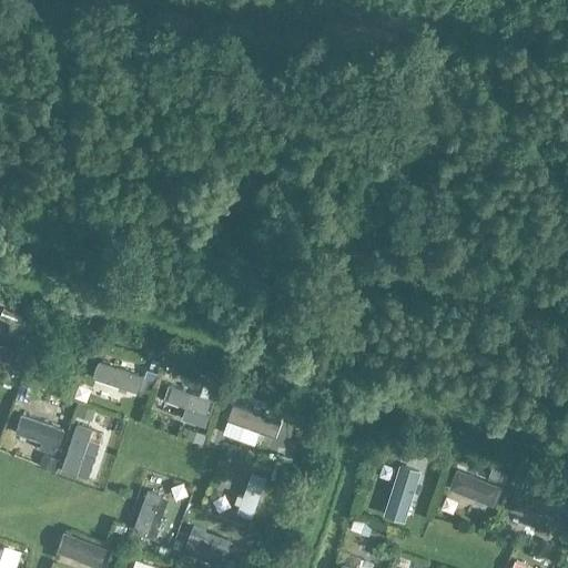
[(11,313),(6,322),(19,330),(26,317),(12,310),(11,313)]
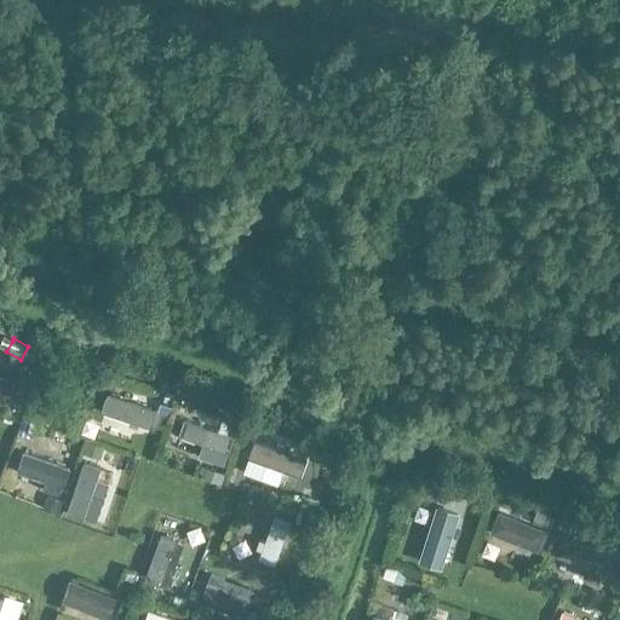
[(17,366),(0,361),(0,380),(12,384),(17,366)]
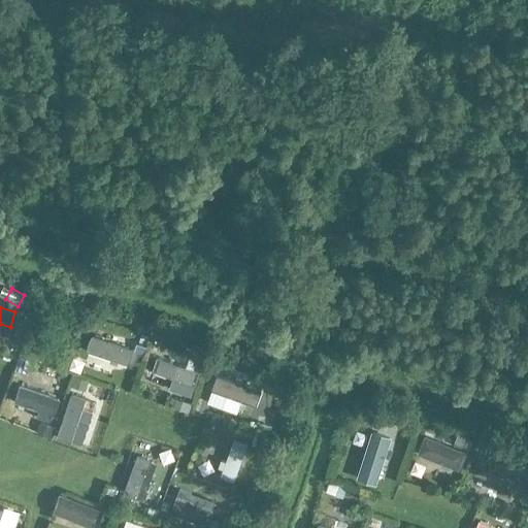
[(126,364),(131,348),(93,334),(87,351),(126,364)]
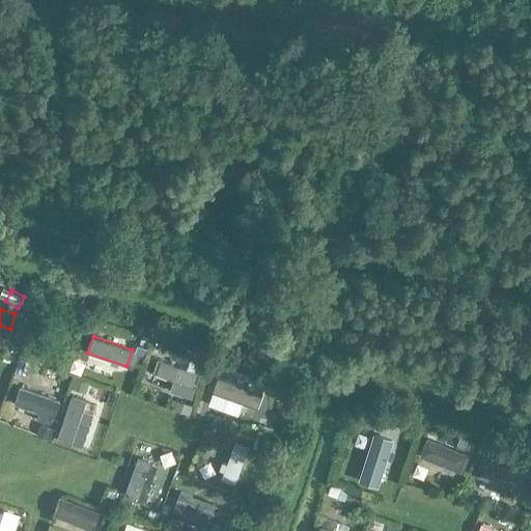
[(141,337),(139,345),(146,347),(149,339),(141,337)]
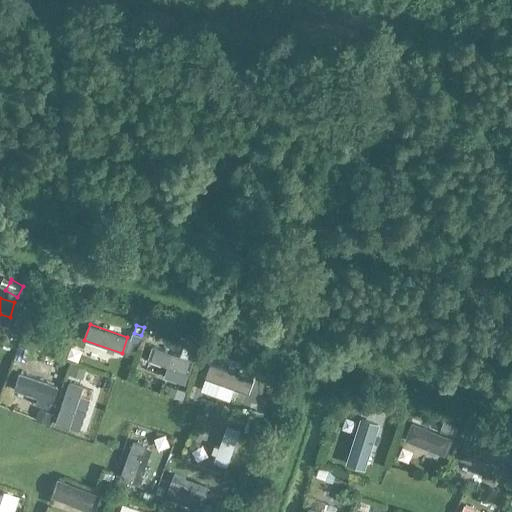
[(132,334),(130,341),(140,344),(142,338),(132,334)]
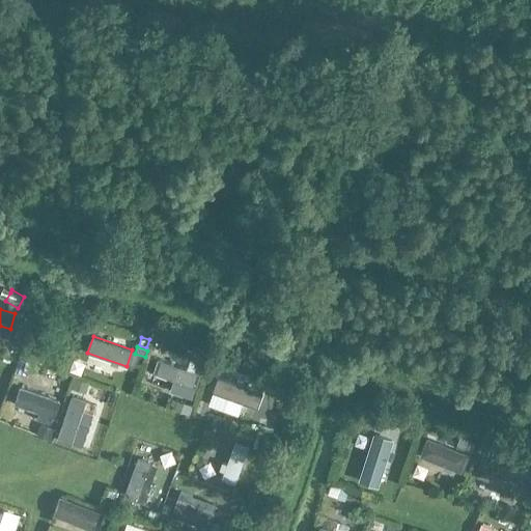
[(200,374),(157,359),(151,372),(195,388),(200,374)]
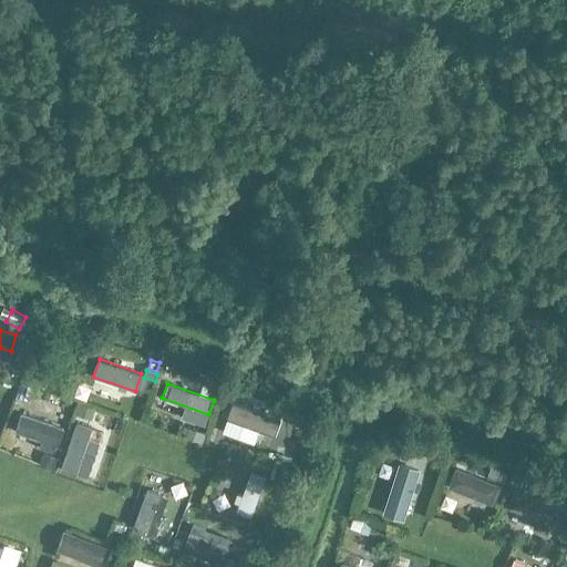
[(281,418),(234,400),(226,419),(275,436),(281,418)]
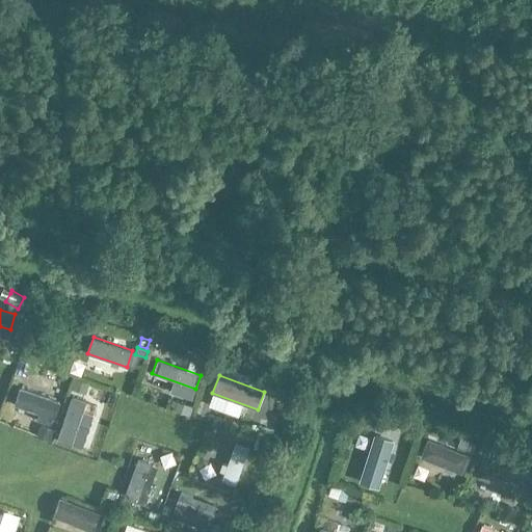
[(74,378),(71,389),(85,394),(89,383),(74,378)]
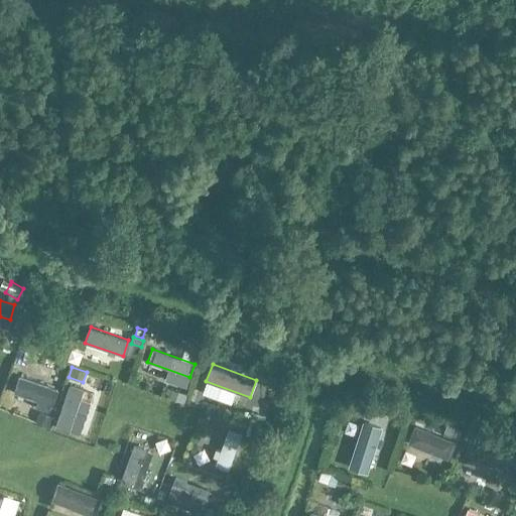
[(59,390),(17,376),(11,392),(54,407),(59,390)]
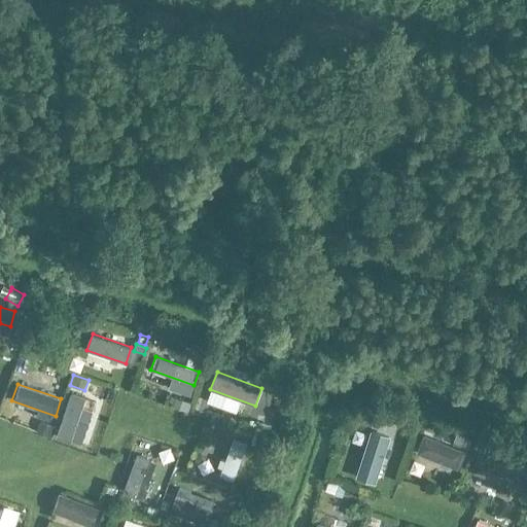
[(72,393),(57,437),(71,442),(86,398),(72,393)]
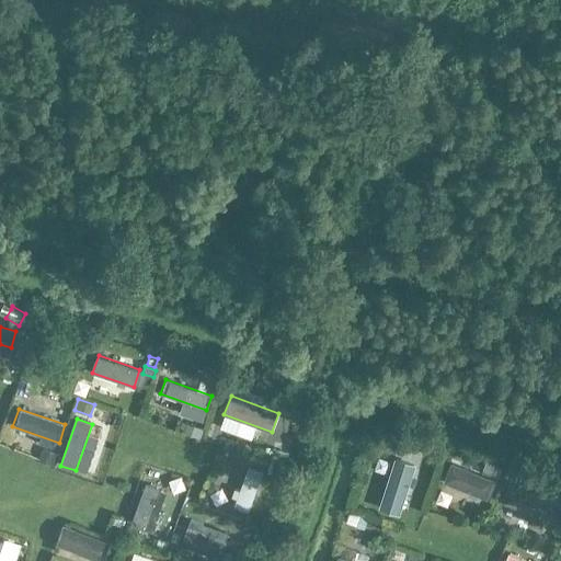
[(189,423),(185,433),(202,438),(205,430),(189,423)]
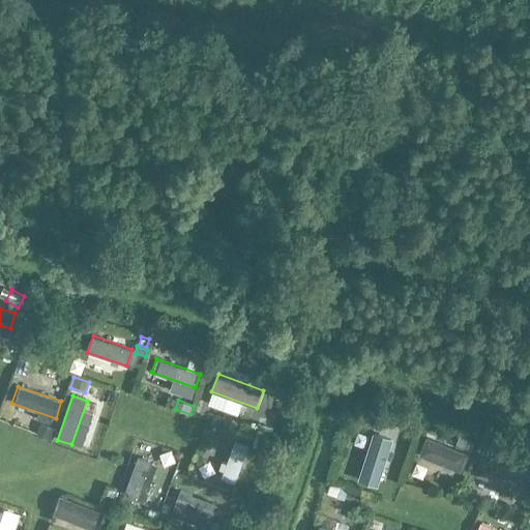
[(38,423),(35,435),(47,439),(51,428),(38,423)]
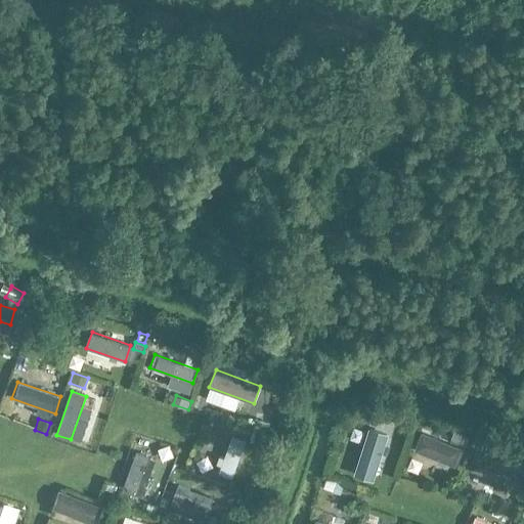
[(255,420),(253,428),(267,431),(269,424),(255,420)]
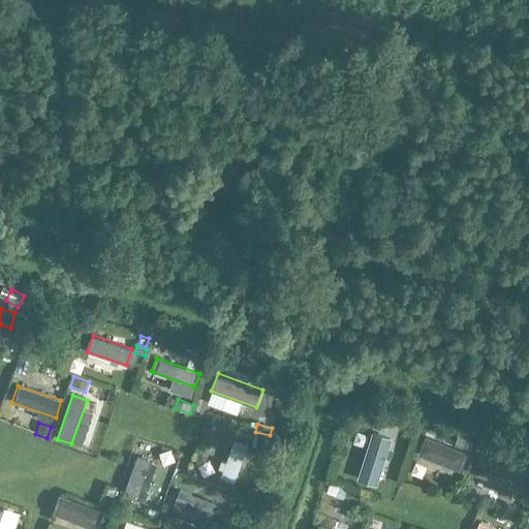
[(371,432),(358,479),(379,486),(393,438),(371,432)]
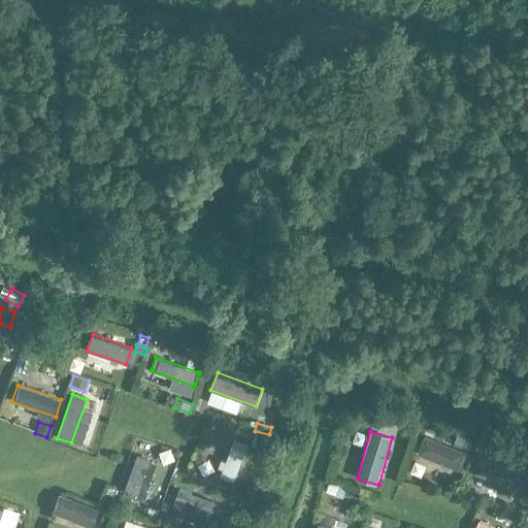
[(457,433),(453,441),(461,444),(464,436),(457,433)]
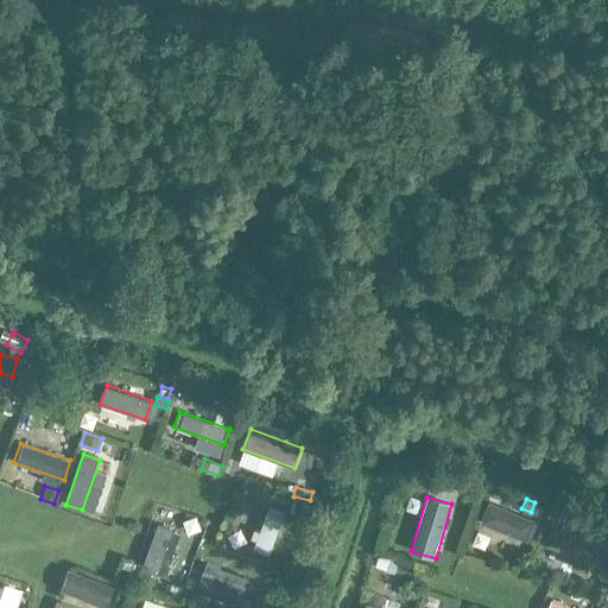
[(295,500),(290,513),(299,517),(304,504),(295,500)]
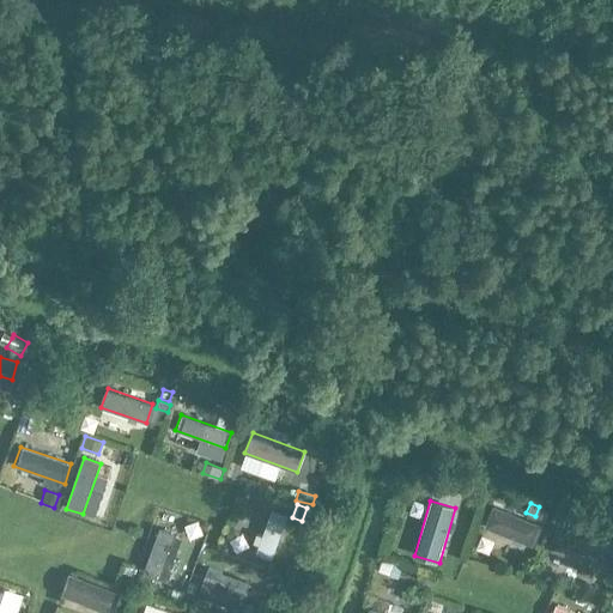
[(489,526),(533,542),(539,525),(496,508),(489,526)]
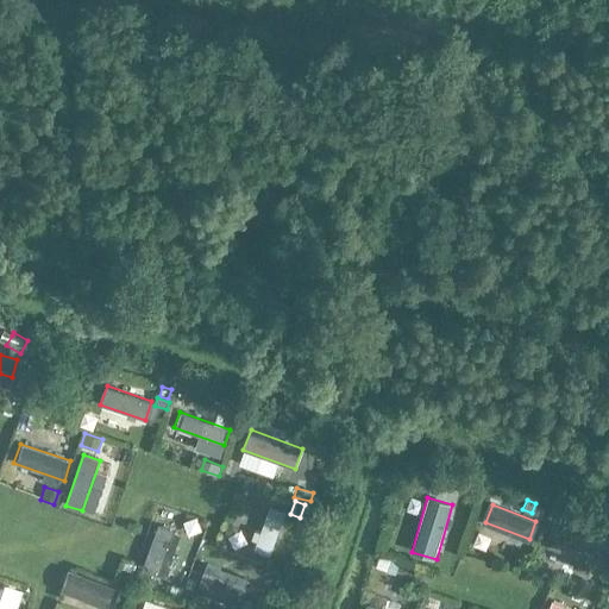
[(269,556),(286,510),(270,506),(255,551),(269,556)]
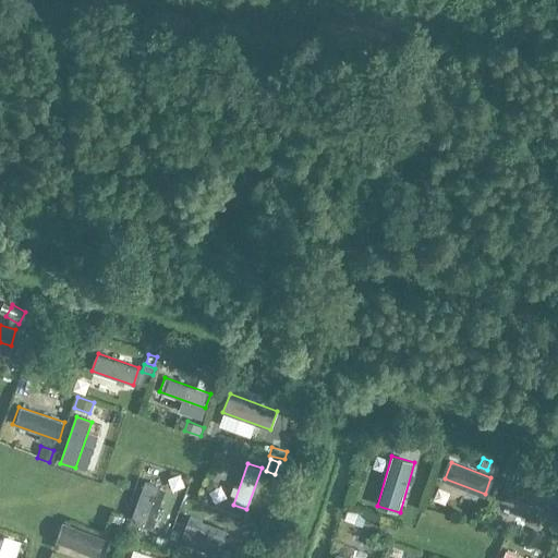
[(180,472),(167,476),(170,489),(184,485),(180,472)]
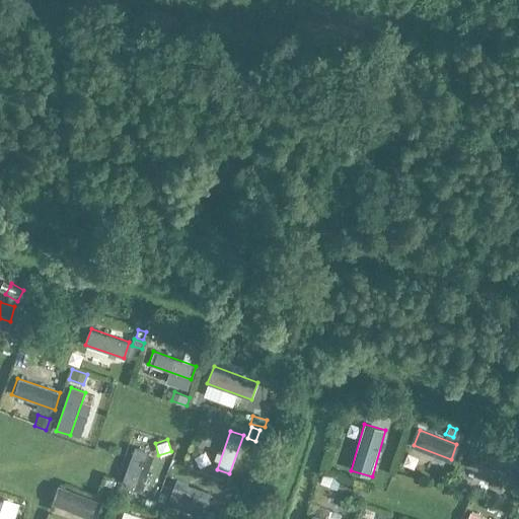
[(140,490),(153,452),(137,446),(124,484),(140,490)]
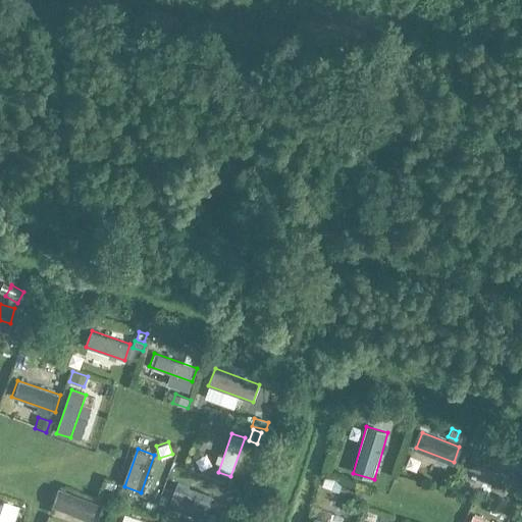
[(514,465),(475,452),(469,468),(508,481),(514,465)]
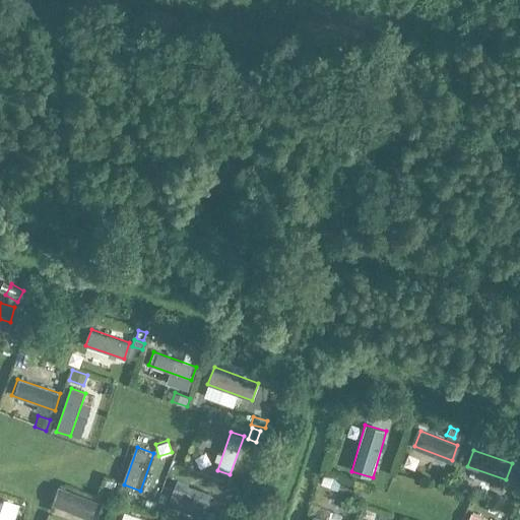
[(329,485),(328,488),(335,491),(338,480),(331,478),(329,485)]
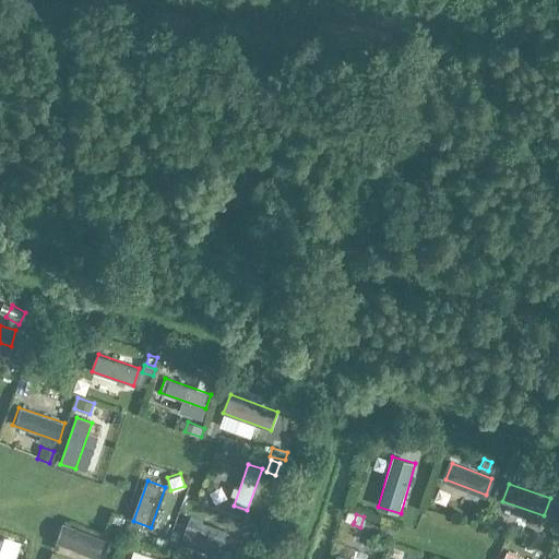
[(114,515),(111,522),(122,526),(125,520),(114,515)]
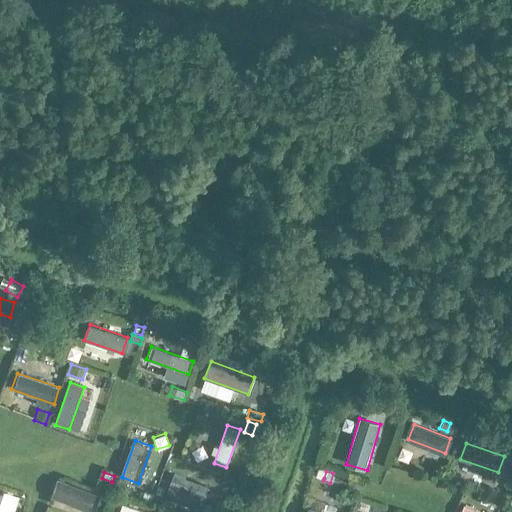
[(97,492),(58,480),(53,499),(91,511),(97,492)]
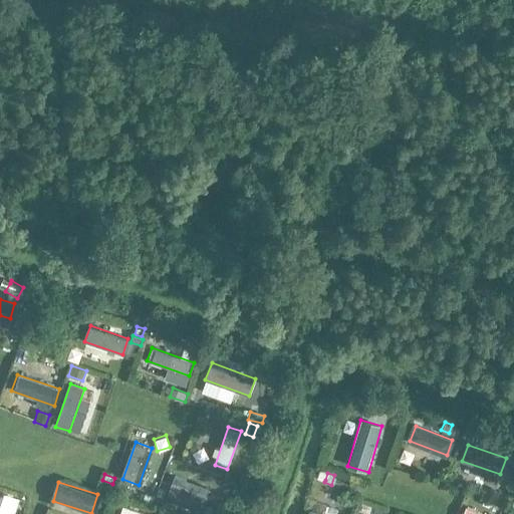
[(127,484),(119,482),(116,490),(124,493),(127,484)]
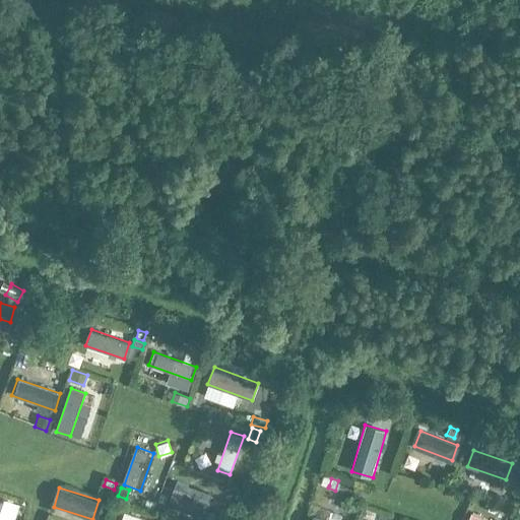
[(208,503),(173,493),(169,506),(204,517),(208,503)]
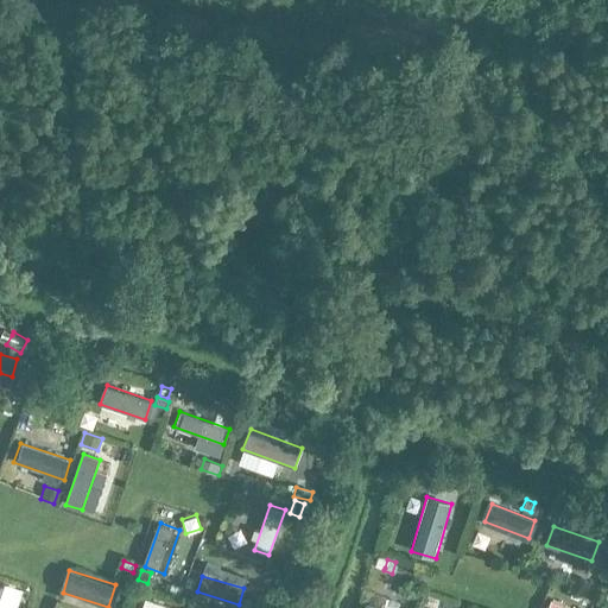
[(171,584),(169,593),(181,595),(183,587),(171,584)]
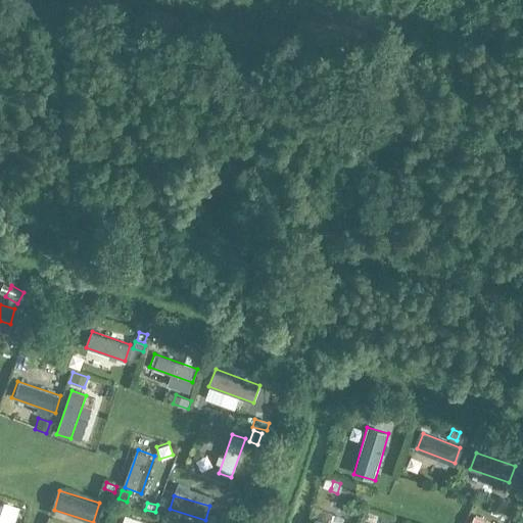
[(103,508),(98,520),(106,522),(110,511),(103,508)]
